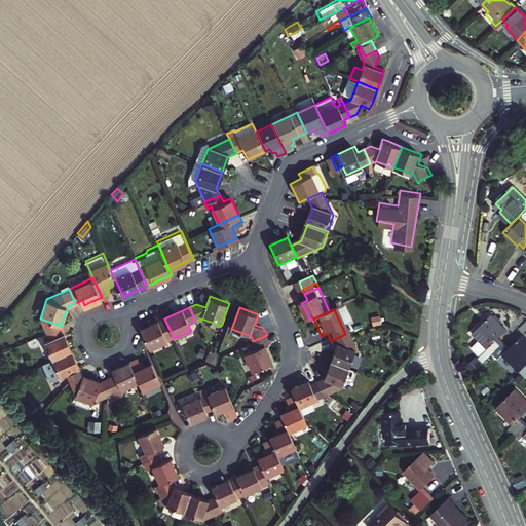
[(471,364),(477,369),(493,352),(504,342),(498,336),(506,329),(491,312),(472,331),(479,338),(472,345),(480,354),(471,364)]
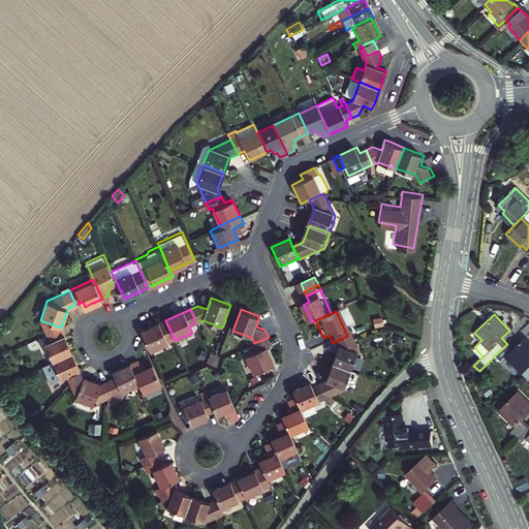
[(40,320),(47,334),(50,342),(44,344),(52,361),(71,351),(61,328),(40,320)]
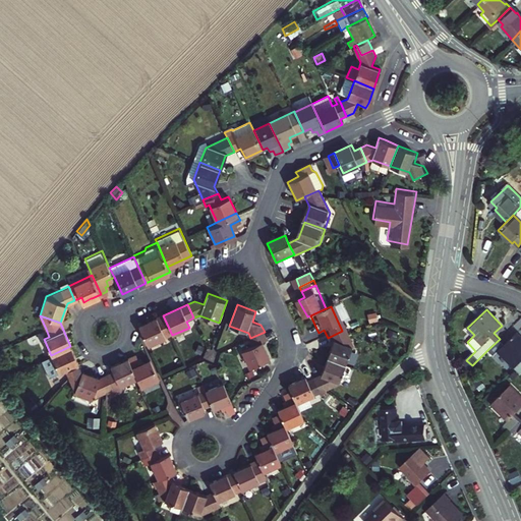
[(163,315),(139,327),(149,347),(172,335),(163,315)]
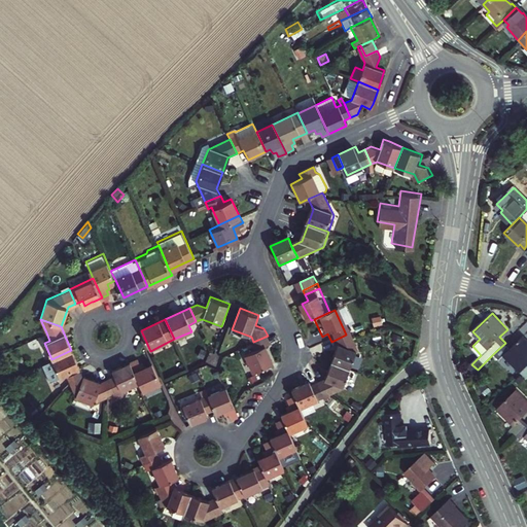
[(334,346),(327,363),(344,370),(350,372),(356,356),(349,342),(346,335),(331,342),(334,346)]
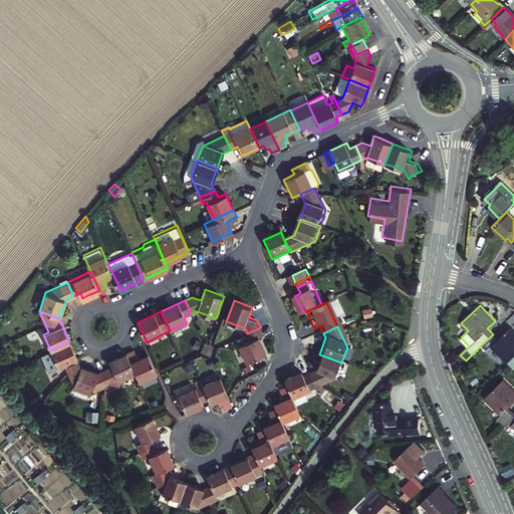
[(498,339),(493,334),(482,344),(487,350),(492,345),(508,362),(513,355),(513,329),(511,326),(498,339)]
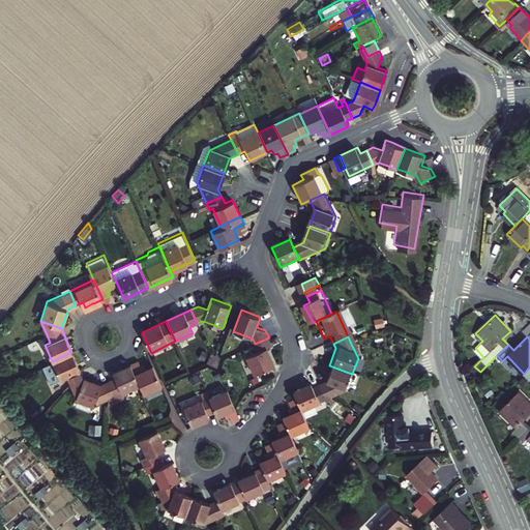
[(269,337),(255,344),(258,352),(247,356),(257,374),(276,364),(268,347),(272,345),(269,337)]
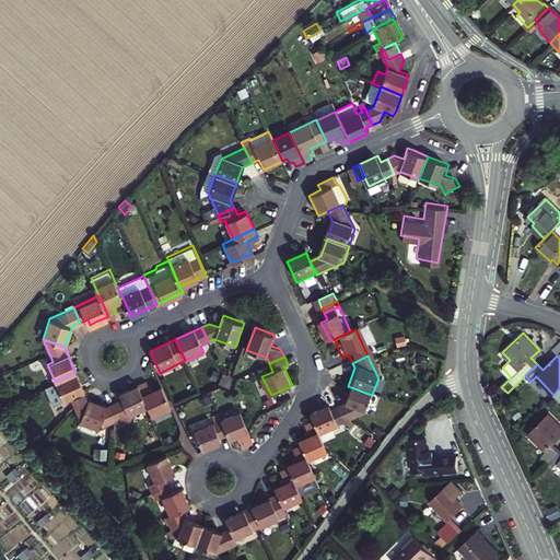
[(76,372),(55,382),(43,387),(51,407),(70,398),(72,405),(79,419),(88,398),(76,372)]
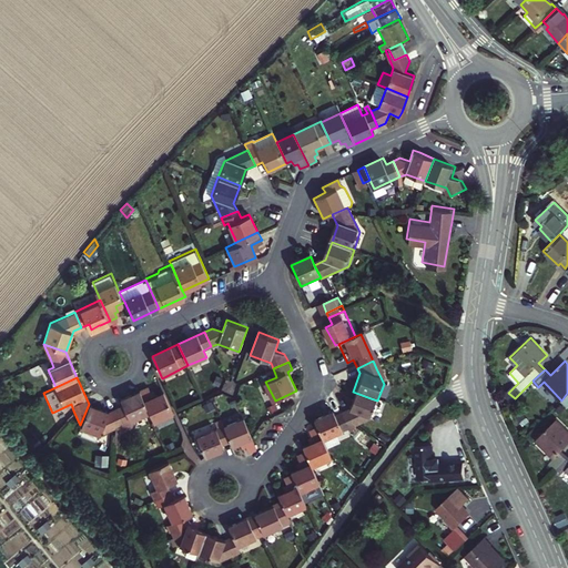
[(148,409),(152,418),(171,411),(161,388),(151,394),(146,383),(137,387),(148,409)]
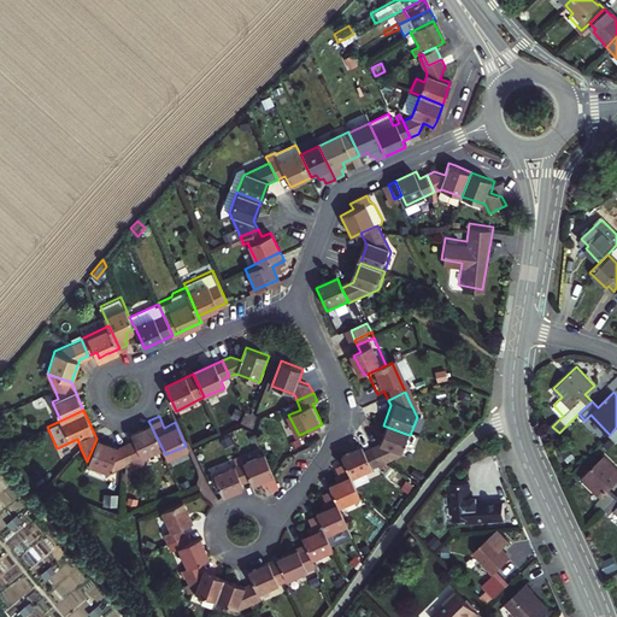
[(124,441),(133,458),(123,463),(123,471),(145,462),(141,454),(160,445),(148,421),(130,430),(133,438),(124,441)]
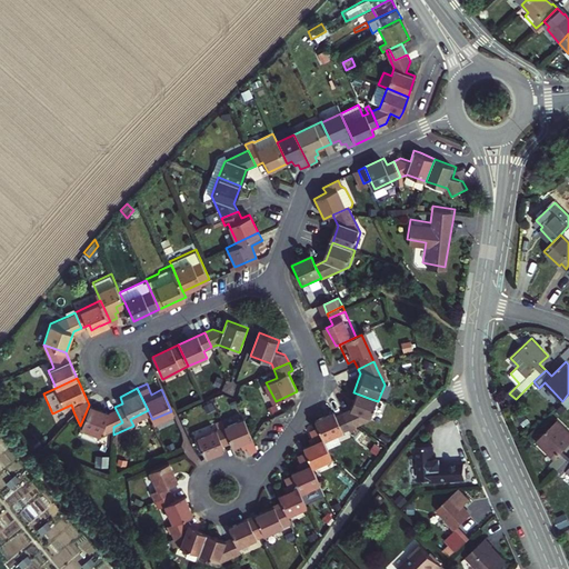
[(348,411),(341,413),(348,429),(355,427),(371,418),(372,416),(383,420),(389,406),(378,401),(371,399),(353,392),(348,411)]
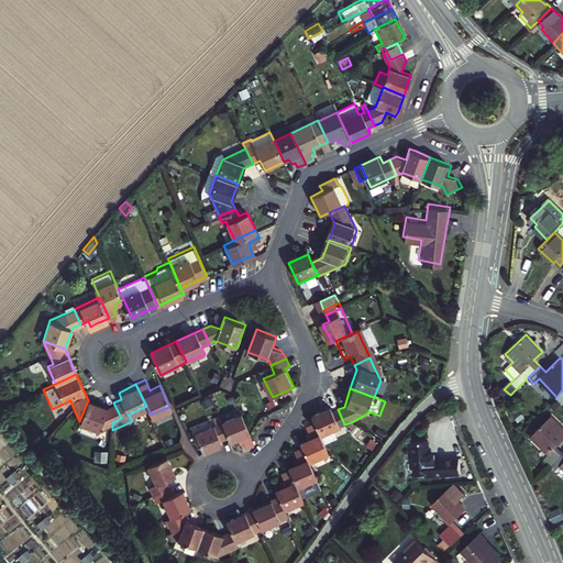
[(210,404),(207,397),(200,400),(202,407),(210,404)]
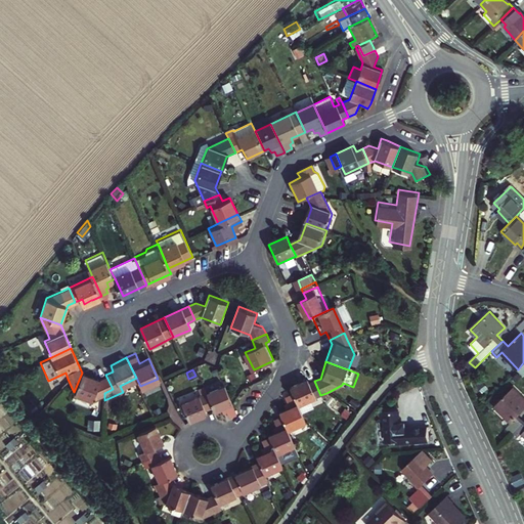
[(105,375),(97,379),(82,373),(74,392),(91,399),(104,393),(113,389),(105,375)]
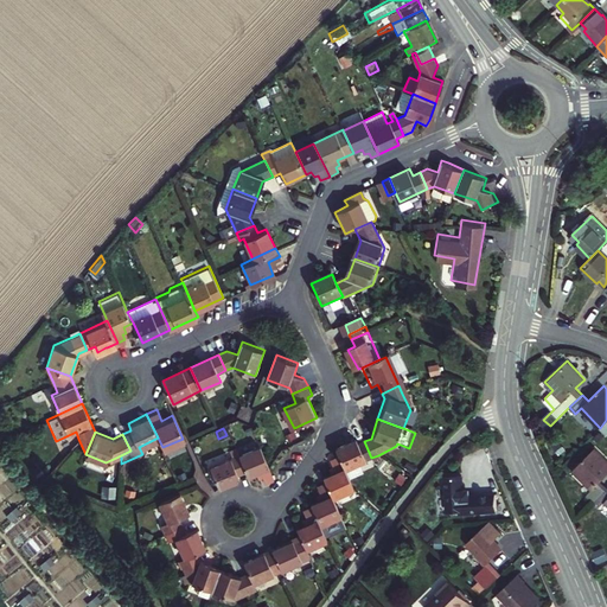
[(270,468),(256,440),(236,448),(244,466),(247,473),(259,467),(263,478),(272,473),(270,468)]
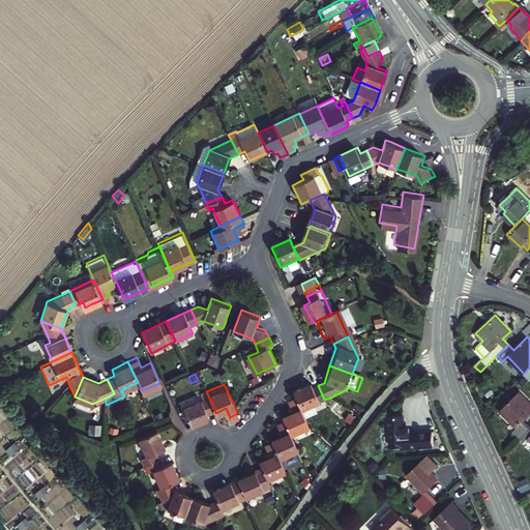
[(294,400),(299,411),(324,400),(318,385),(310,389),(307,385),(291,393),(294,400)]
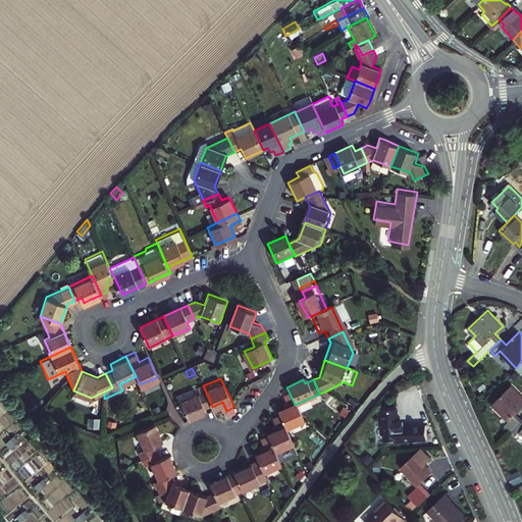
[(210,401),(203,385),(178,398),(188,418),(204,410),(202,405),(210,401)]
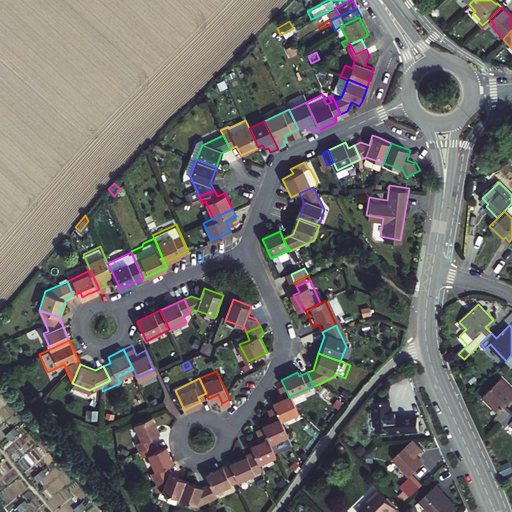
[(499,425),(509,414),(504,409),(511,401),(511,392),(500,381),(482,399),(498,414),(493,420),(499,425)]
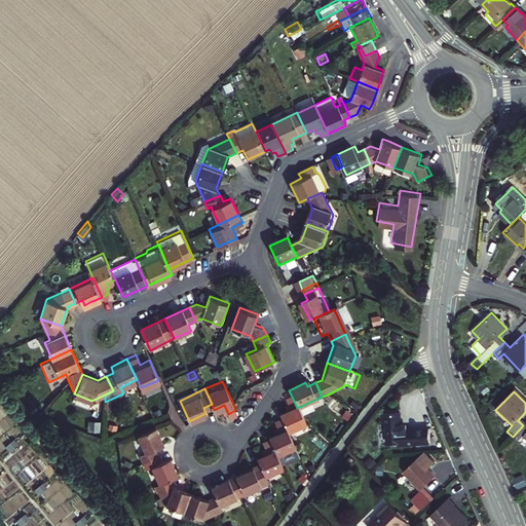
[(282,420),(288,435),(306,426),(297,408),(292,397),(284,401),(288,410),(278,415),(282,420)]
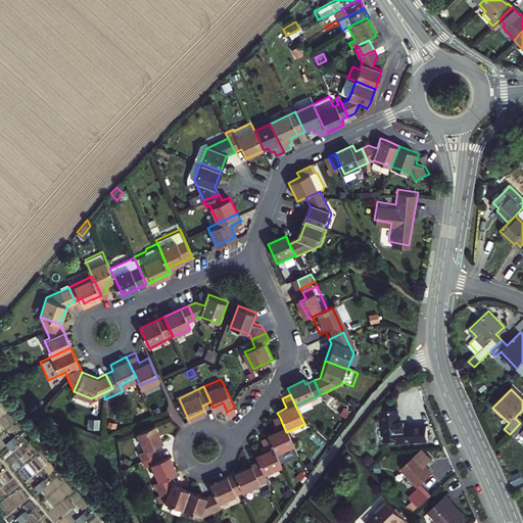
[(391,416),(391,425),(393,445),(408,444),(408,445),(435,443),(434,429),(412,431),(411,426),(406,427),(406,424),(405,414),(391,416)]
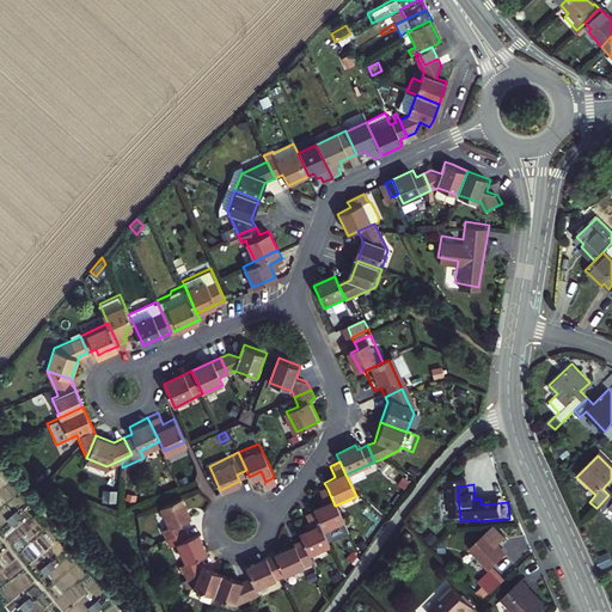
[(114,490),(104,489),(103,500),(114,500),(114,490)]
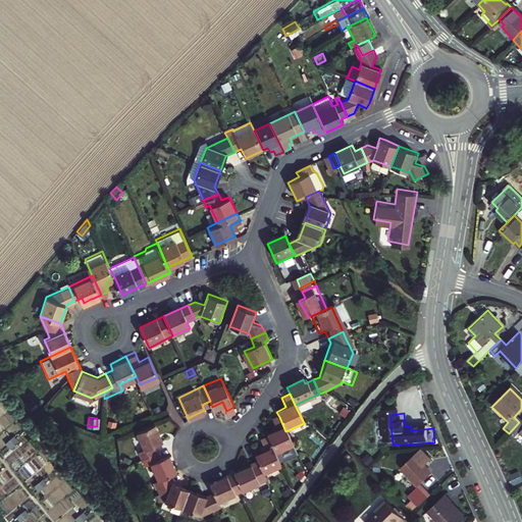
[(267,437),(275,455),(280,452),(283,458),(296,453),(285,431),(279,417),(271,421),(275,430),(266,434),(267,437)]
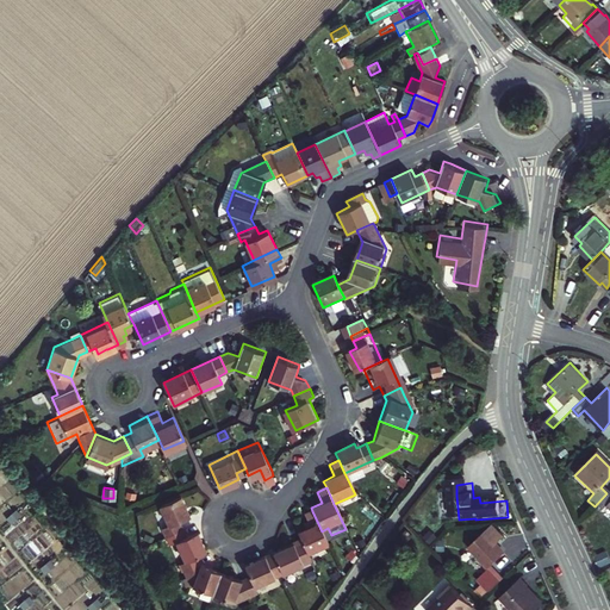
[(191,512),(182,493),(160,504),(168,523),(161,526),(166,534),(182,527),(179,518),(191,512)]
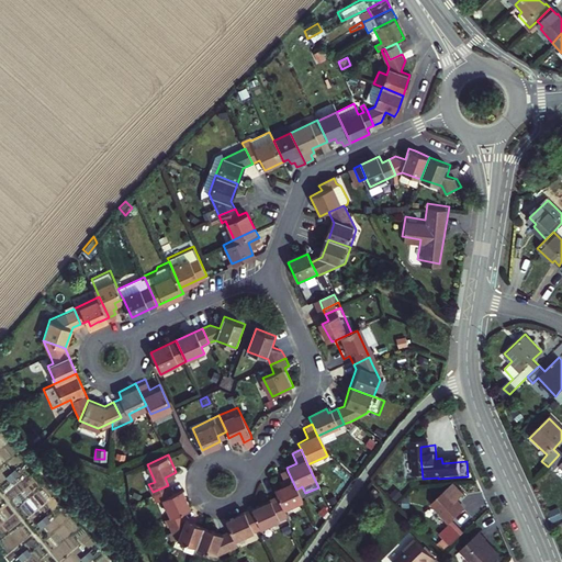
[(561,457),(559,454),(548,467),(553,473),(560,468),(561,470),(561,457)]
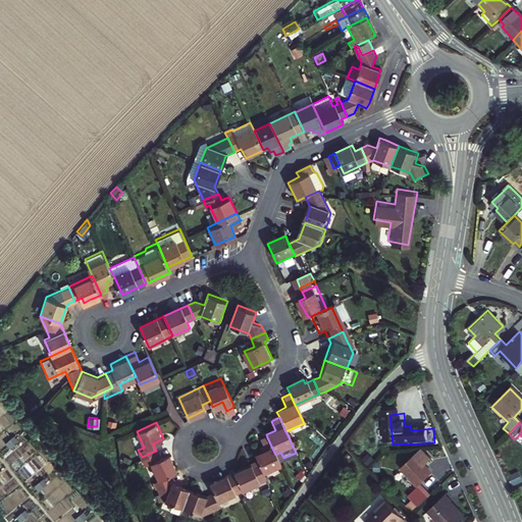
[(257,461),(263,474),(280,467),(275,455),(267,437),(260,441),(263,451),(254,455),(257,461)]
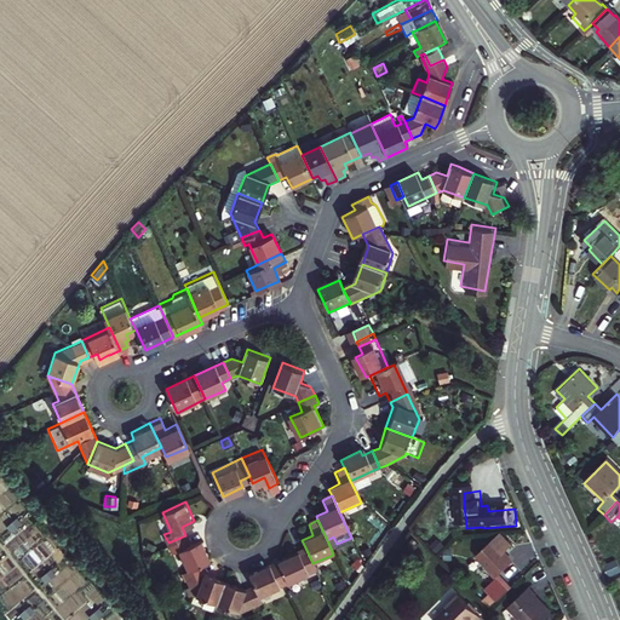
[(185,535),(168,543),(172,551),(178,547),(188,569),(201,563),(211,560),(201,538),(189,543),(185,535)]
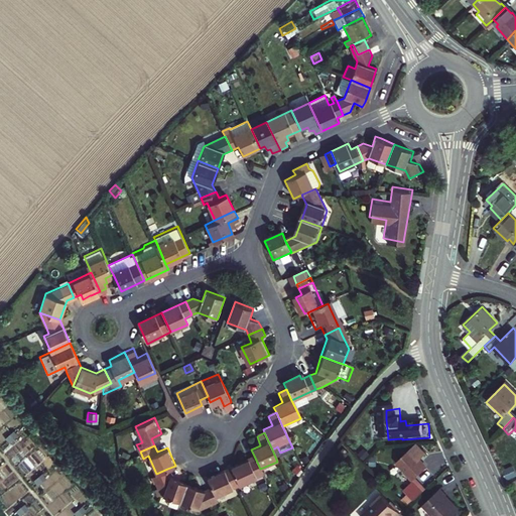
[(416,448),(396,468),(404,476),(404,477),(412,485),(413,483),(425,472),(420,467),(422,463),(426,458),(416,448)]
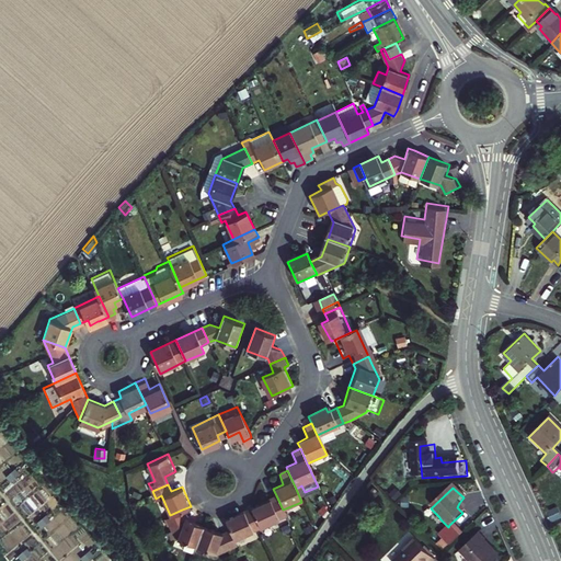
[(250,507),(260,528),(286,517),(283,510),(276,495),(250,507)]
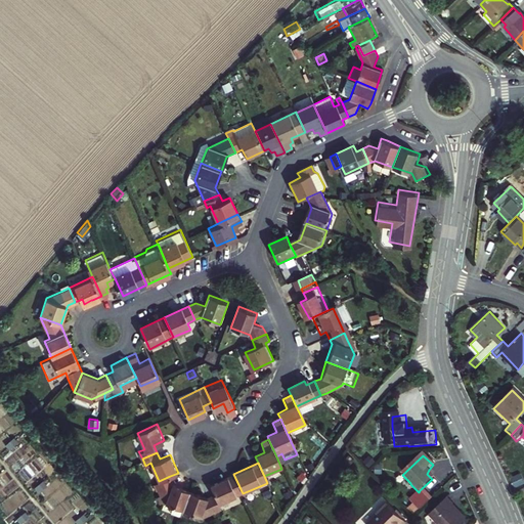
[(213,492),(218,505),(243,493),(233,474),(210,484),(213,492)]
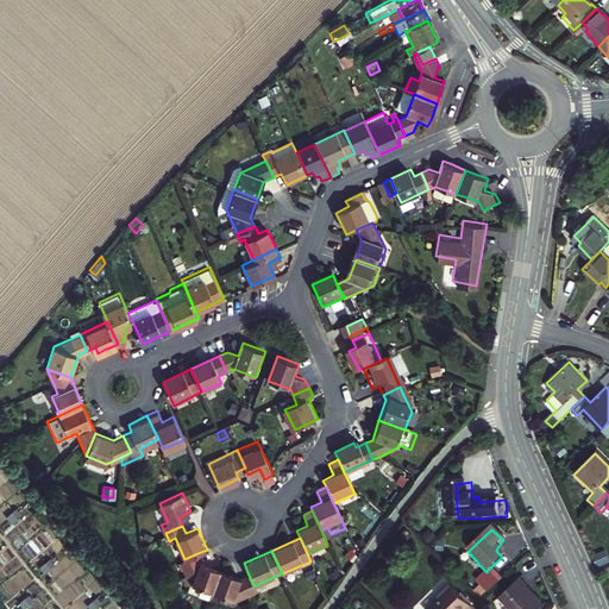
[(198,553),(184,559),(180,562),(183,569),(190,586),(211,595),(220,570),(201,563),(198,553)]
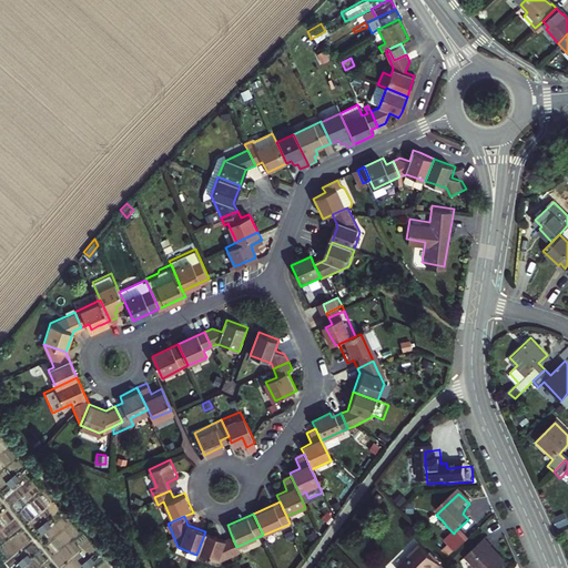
[(205,531),(196,555),(213,560),(227,555),(239,550),(236,547),(231,534),(223,537),(205,531)]
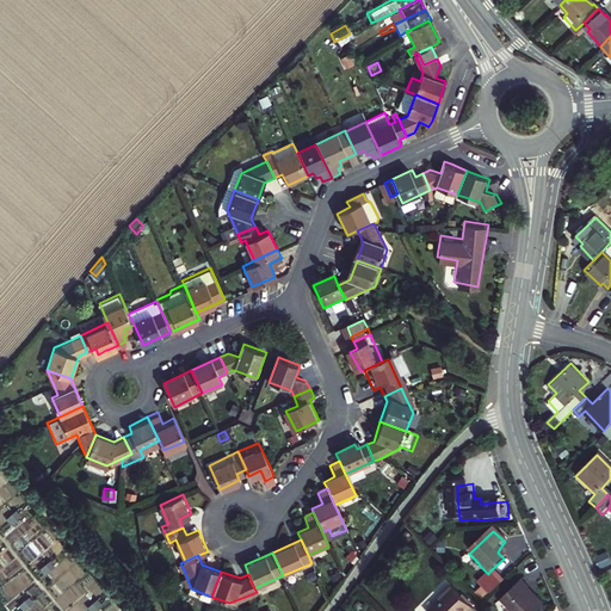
[(501,585),(489,572),(488,574),(476,584),(489,597),(501,585)]
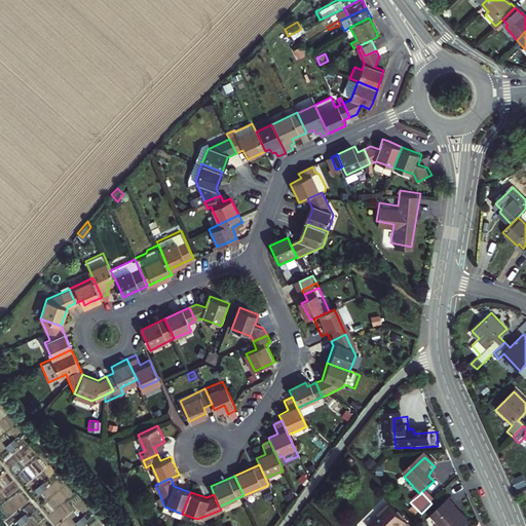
[(460,517),(460,515),(455,509),(455,508),(451,502),(433,519),(439,525),(464,525),(467,523),(462,518),(460,517)]
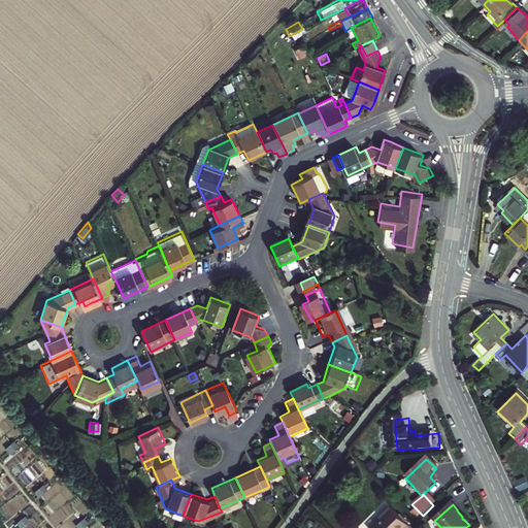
[(382,523),(375,527),(408,527),(392,510),(381,521),(382,523)]
